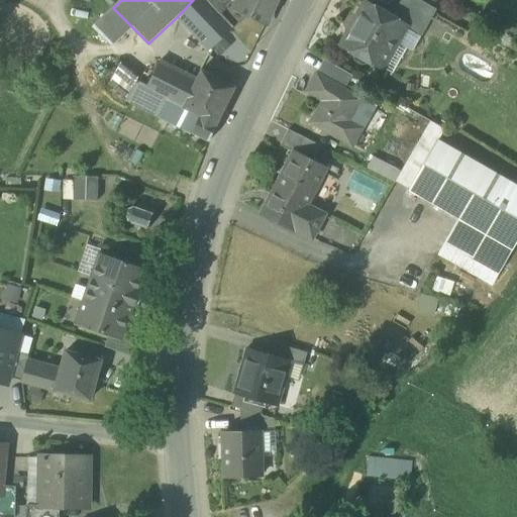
[(222,16),(206,0),(193,0),(178,16),(210,49),(232,27),(222,16)]
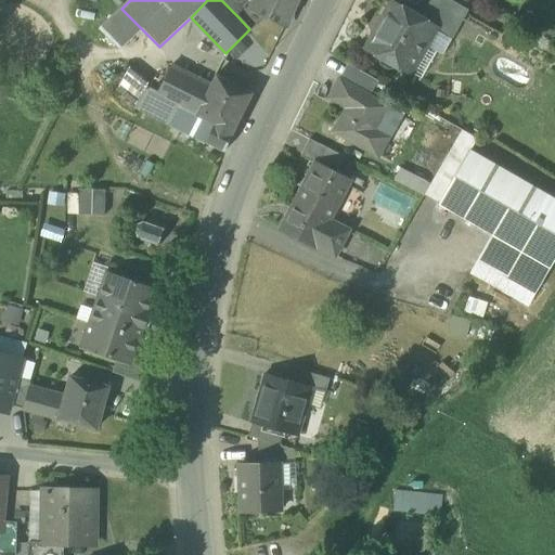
[(248,0),(221,0),(239,17),(253,4),(248,0)]
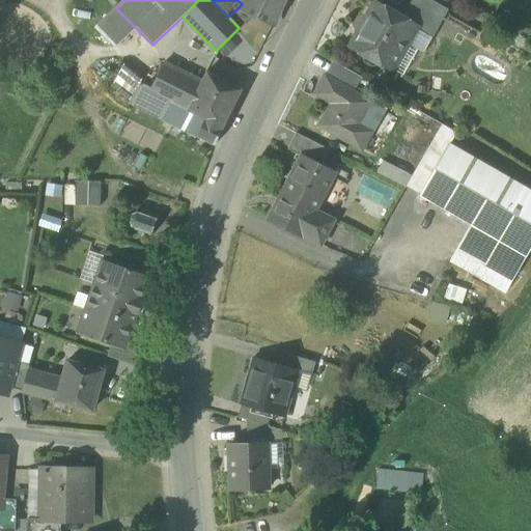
[(246,0),(244,6),(243,7),(255,14),(274,23),(284,0),(246,0)]
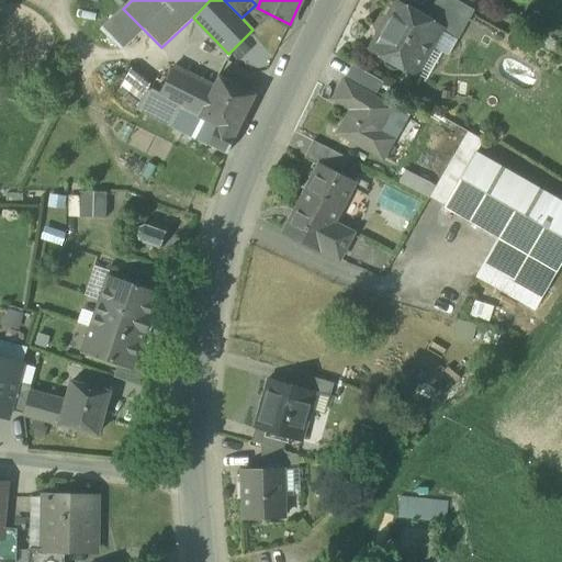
[(438,31),(454,40),(471,9),(456,0),(438,0),(426,21),(439,29),(438,31)]
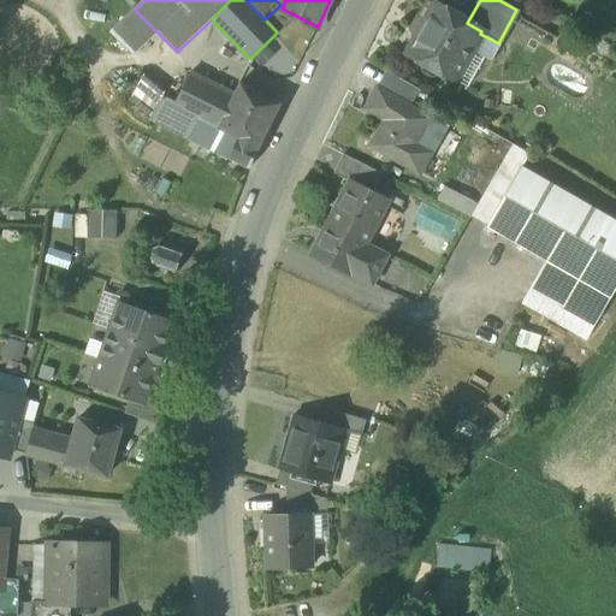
[(277,33),(296,16),(282,9),(283,7),(280,5),(265,19),(277,33)]
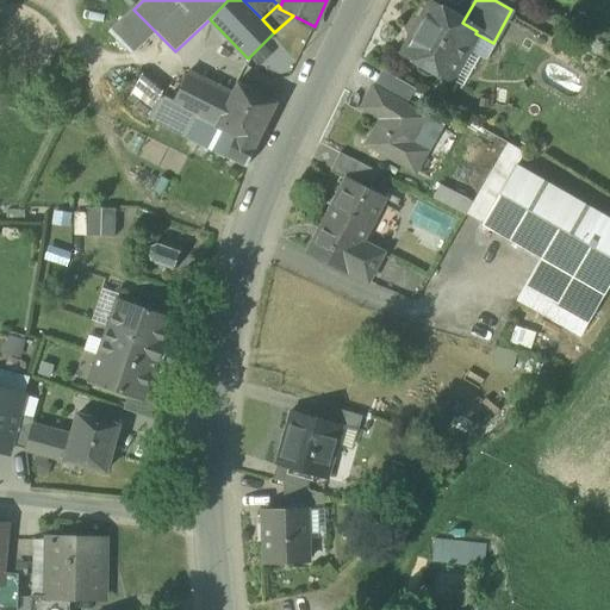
[(493,43),(475,33),(477,31),(462,23),(431,5),(423,20),(419,20),(411,36),(412,39),(404,54),(417,61),(416,63),(418,72),(427,76),(434,74),(436,72),(449,80),(466,50),(478,57),(486,61),(491,61),(496,60),(499,53),(498,48),(496,43),(496,44),(493,43)]
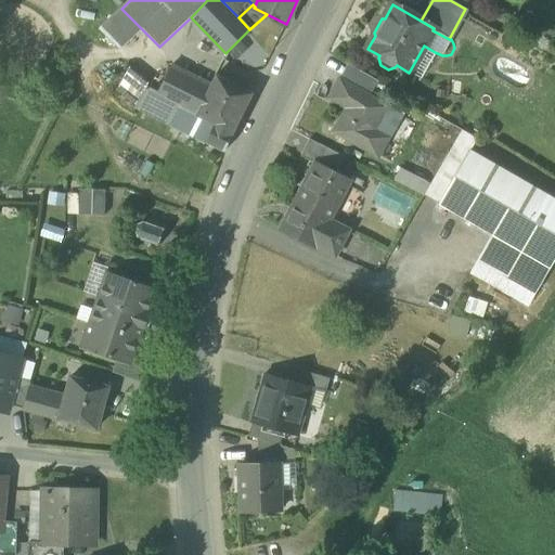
[(99,30),(117,48),(141,28),(121,9),(99,30)]
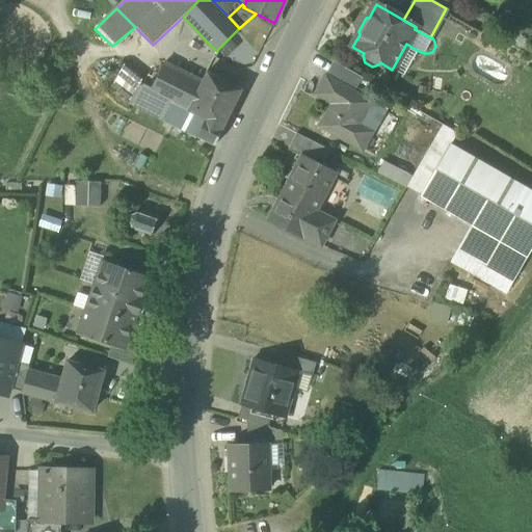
[(432,38),(432,37),(448,9),(446,8),(430,37),(432,38)]
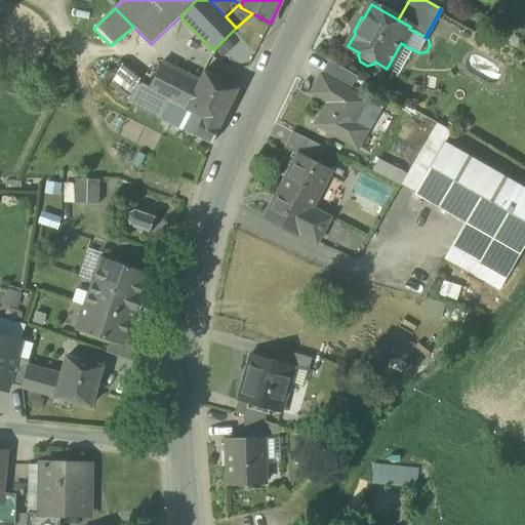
[(401,43),(387,69),(398,74),(411,49),(401,43)]
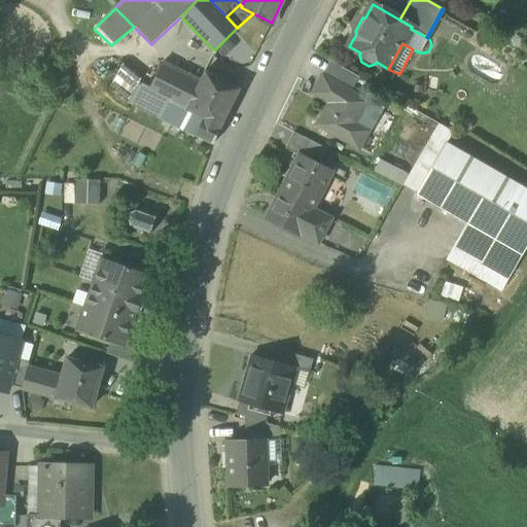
[(325,74),(351,89),(358,77),(332,62),(325,74)]
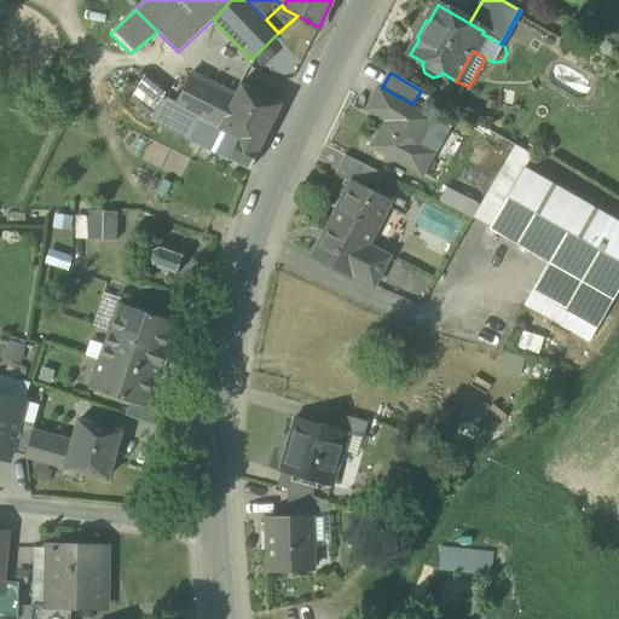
[(191,74),(177,103),(163,97),(152,119),(208,148),(209,148),(218,128),(235,97),(191,74)]
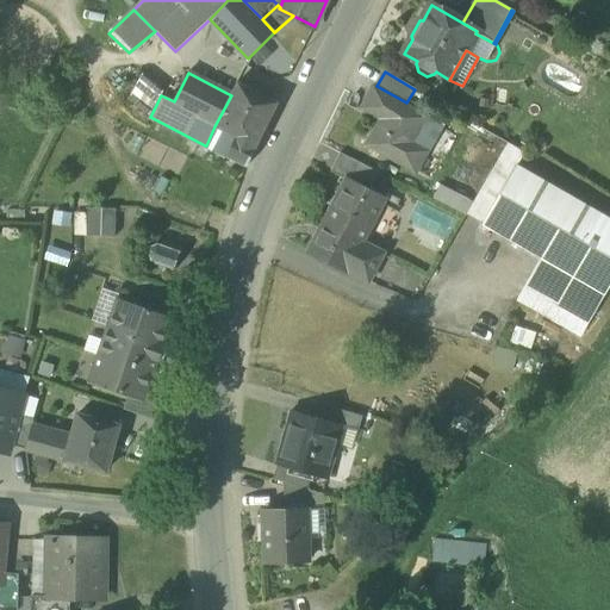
[(231,95),(215,126),(235,137),(225,156),(246,167),(278,103),(237,82),(231,95)]
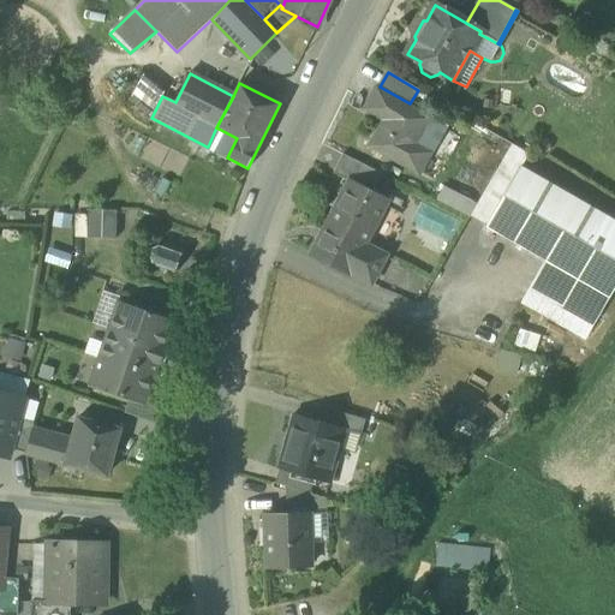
[(371,144),(418,172),(428,155),(413,145),(428,119),(377,90),(368,108),(387,119),(371,144)]
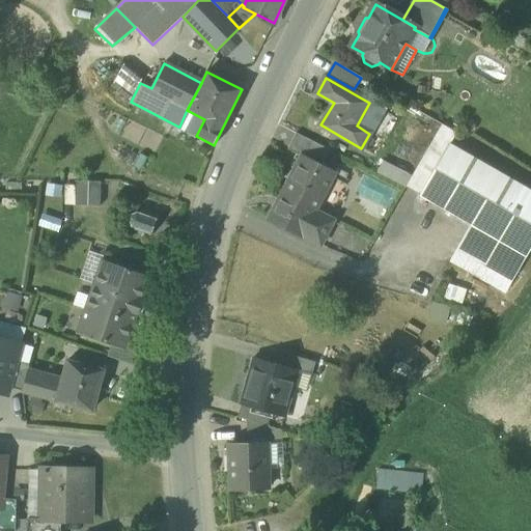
[(178,128),(196,136),(204,119),(187,110),(179,127),(178,127),(178,128)]
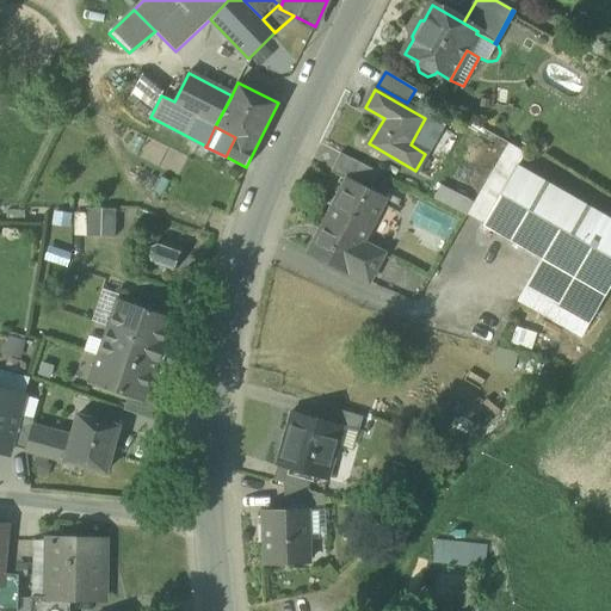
[(467,214),(485,224),(519,166),(525,154),(507,143),(467,214)]
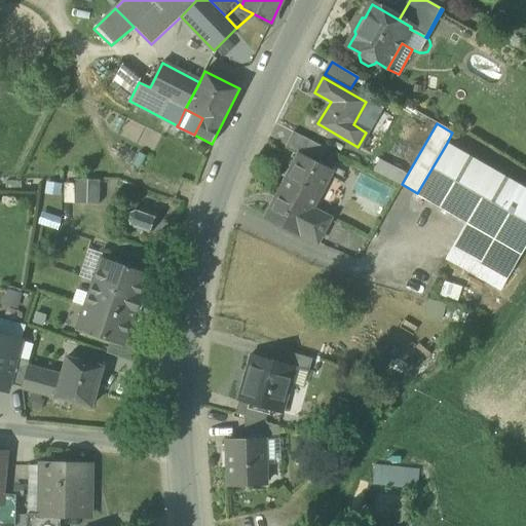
[(298,153),(318,163),(326,148),(293,132),(285,147),(298,154),(298,153)]
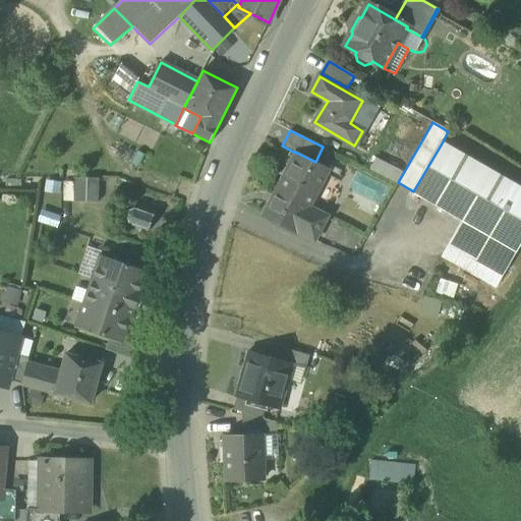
[(520,242),(520,186),(443,141),(413,191),(466,221),(517,250),(520,242)]
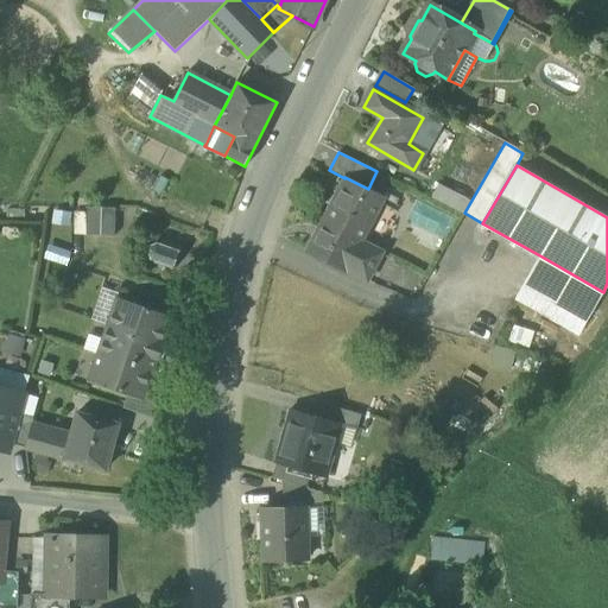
[(339,195),(323,223),(323,225),(359,244),(360,242),(384,196),(368,189),(344,177),(344,178),(336,195),(339,195)]
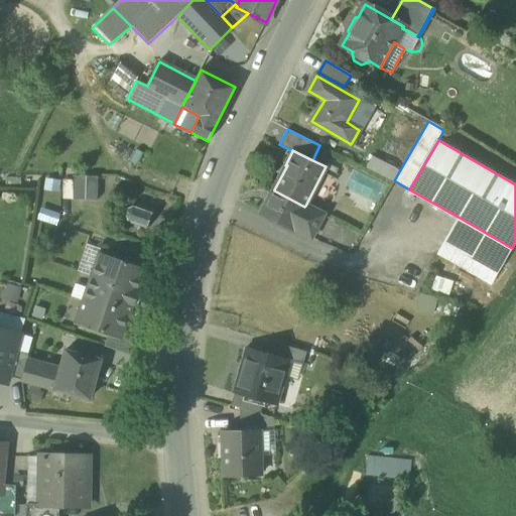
[(372,156),(366,168),(390,180),(396,168),(372,156)]
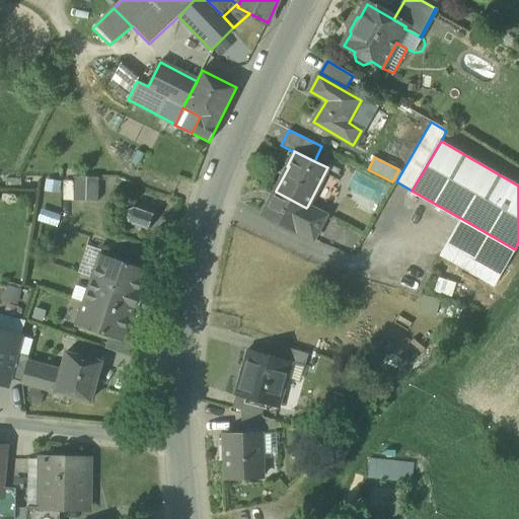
[(287,166),(274,190),(276,191),(289,166),(287,166)]
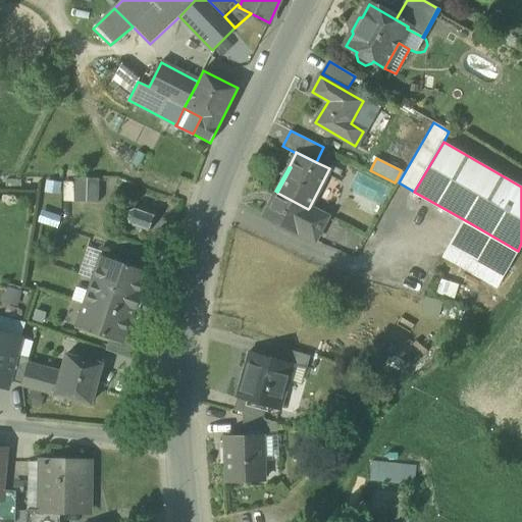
[(74,202),(87,203),(87,178),(74,177),(74,202)]
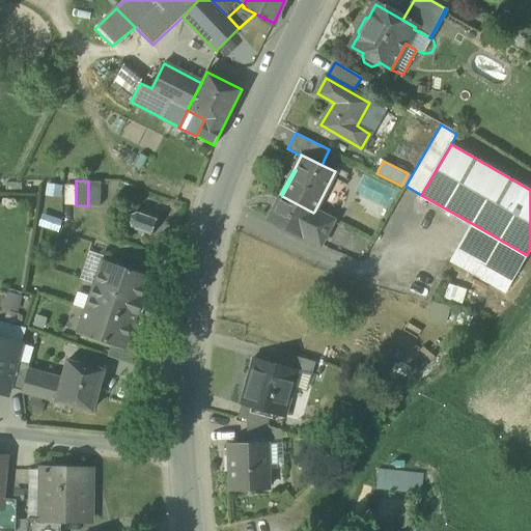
[(101,182),(88,182),(88,206),(100,206),(101,182)]
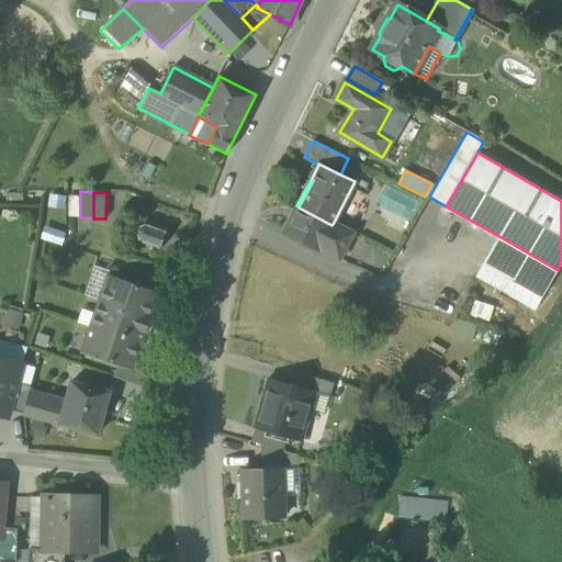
[(345,231),(333,224),(332,225),(299,208),(299,206),(296,205),(283,232),(318,249),(319,249),(332,256),(345,231)]
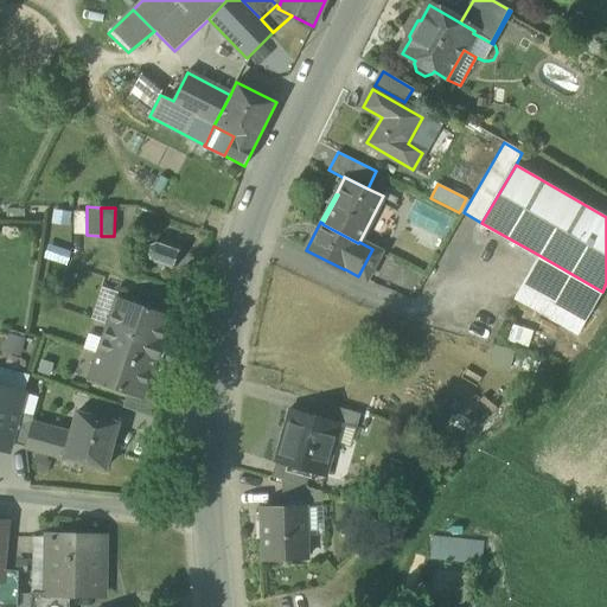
[(170,269),(171,270),(172,268),(173,268),(174,268),(176,267),(173,266),(178,253),(180,254),(180,253),(179,251),(178,250),(179,249),(177,249),(177,250),(157,243),(157,242),(155,242),(155,243),(149,246),(148,244),(147,246),(148,248),(147,253),(145,253),(145,255),(146,255),(147,255),(149,261),(148,262),(149,262),(151,261),(171,268),(170,269)]
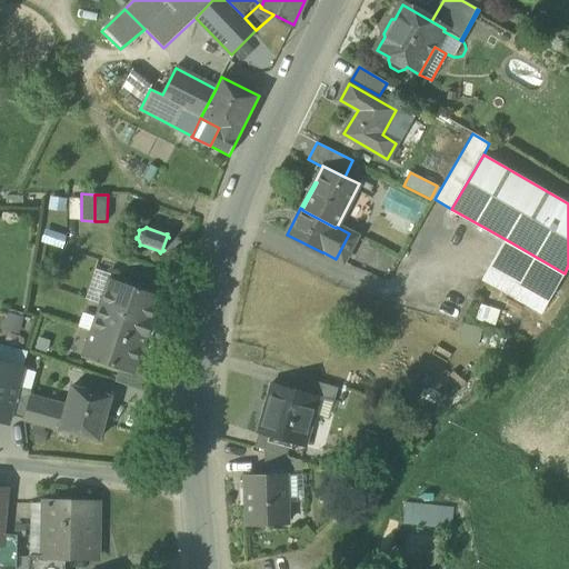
[(336,259),(343,262),(356,237),(349,233),(336,259)]
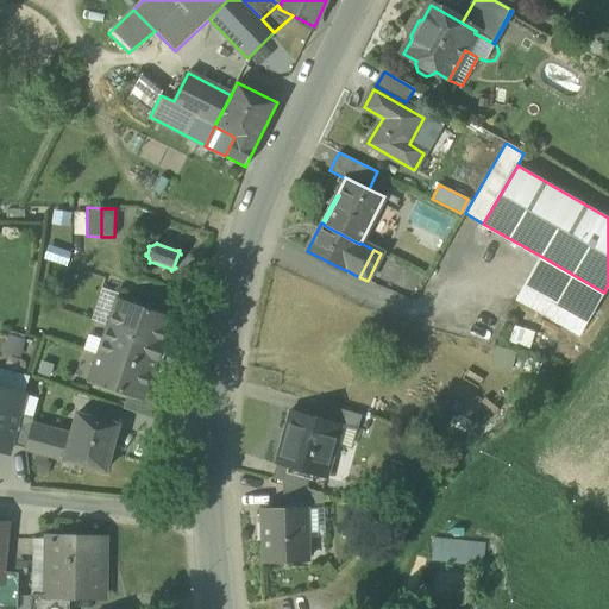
[(581,336),(604,293),(545,258),(520,301),(581,336)]
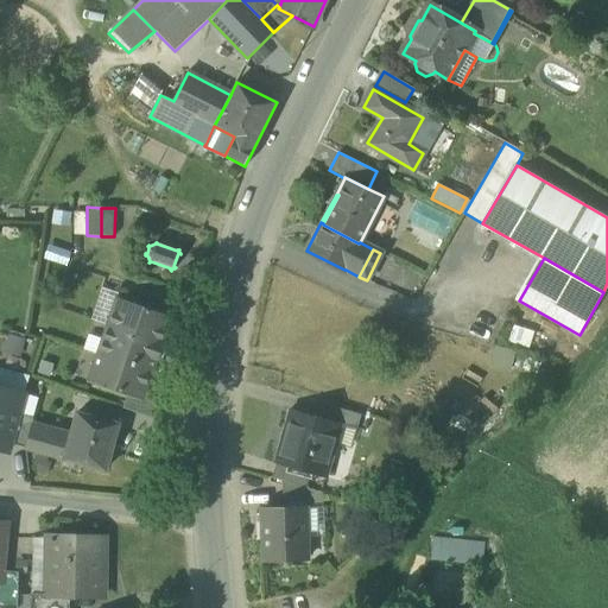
[(170,316),(173,304),(143,293),(138,305),(170,316)]
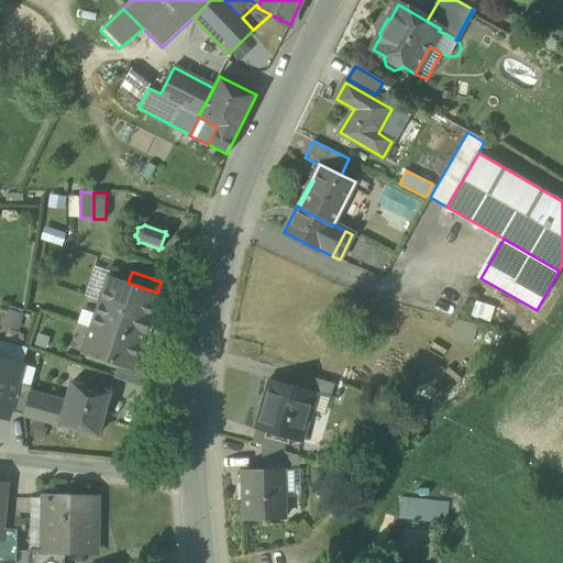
[(108,276),(99,300),(150,318),(157,293),(128,283),(108,276)]
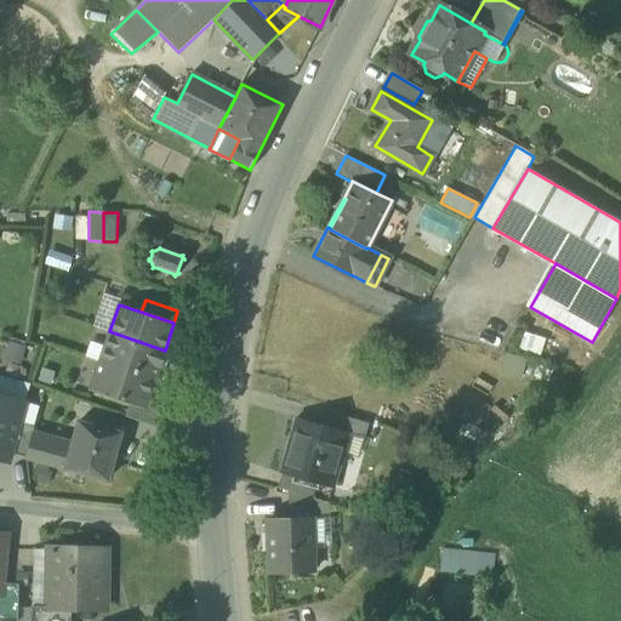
[(164,352),(165,351),(109,331),(100,362),(154,381),(159,366),(161,368),(166,353),(164,352)]
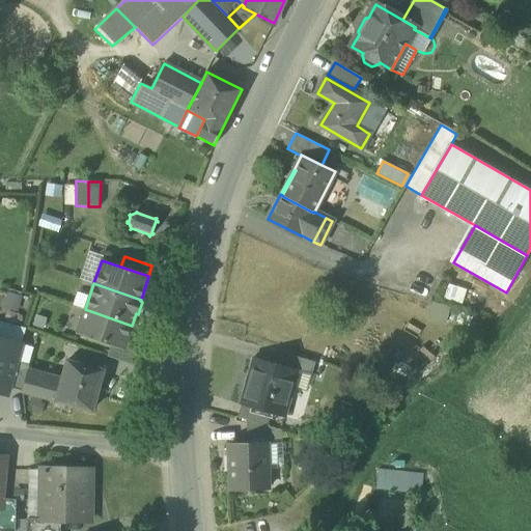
[(123,348),(132,326),(85,309),(77,333),(116,346),(123,348)]
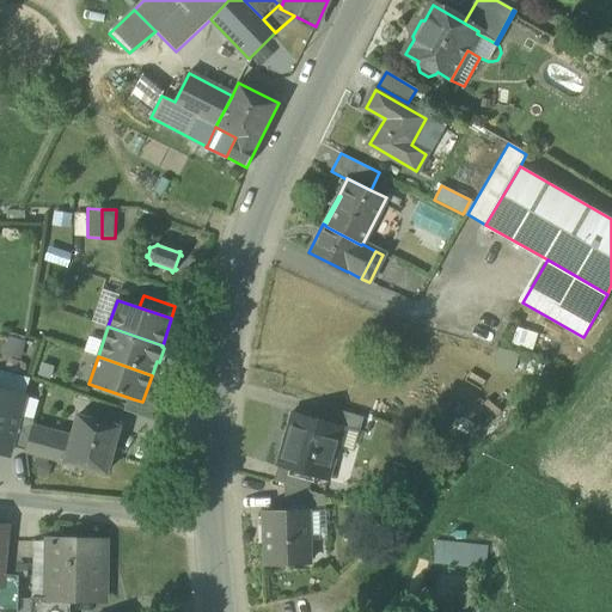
[(0,444),(11,447),(19,416),(25,397),(0,389),(0,444)]
